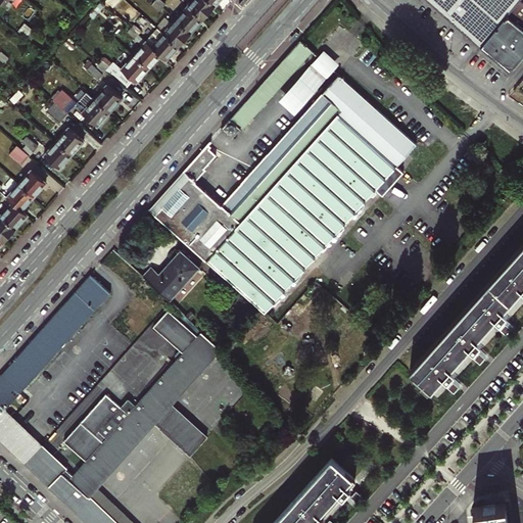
[(202,19),(214,6),(206,0),(191,0),(187,6),(202,19)]
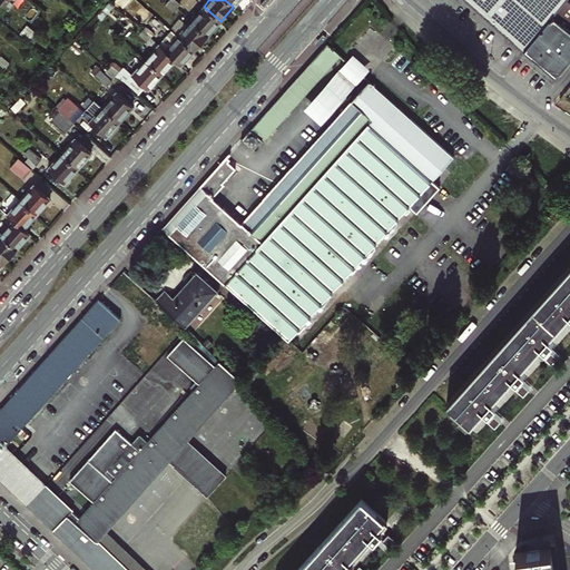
[(468,0),(524,50),(554,16),(557,12),(567,0),(468,0)]
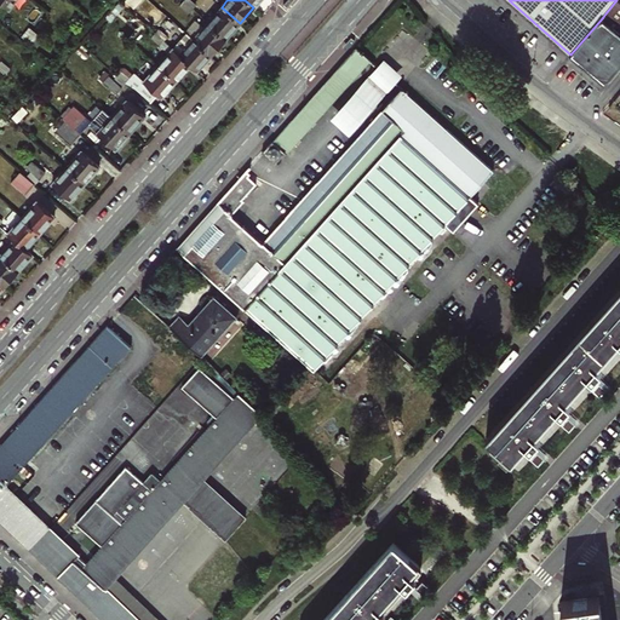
[(616,0),(606,13),(619,26),(619,1),(618,0),(616,0)]
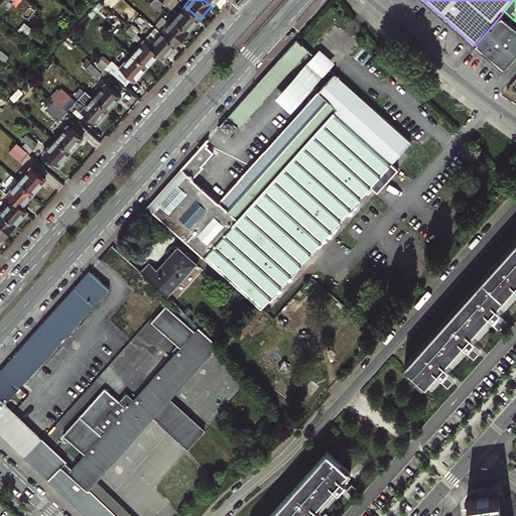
[(149,6),(155,11),(158,7),(152,2),(149,6)]
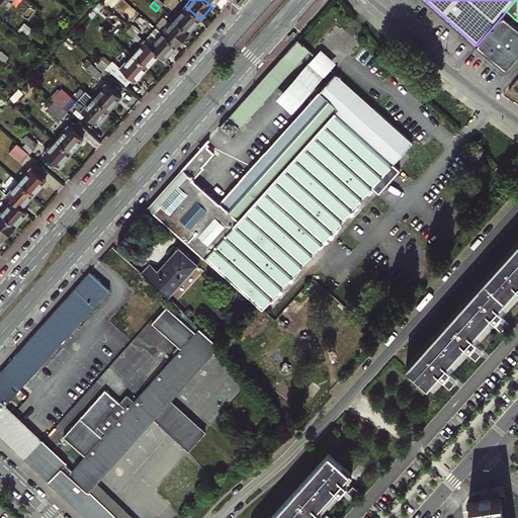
[(188,32),(200,19),(185,6),(173,18),(188,32)]
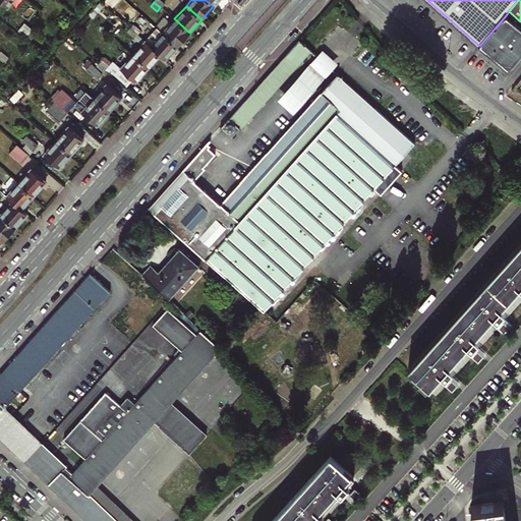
[(479,46),(508,71),(520,56),(520,26),(507,14),(479,46)]
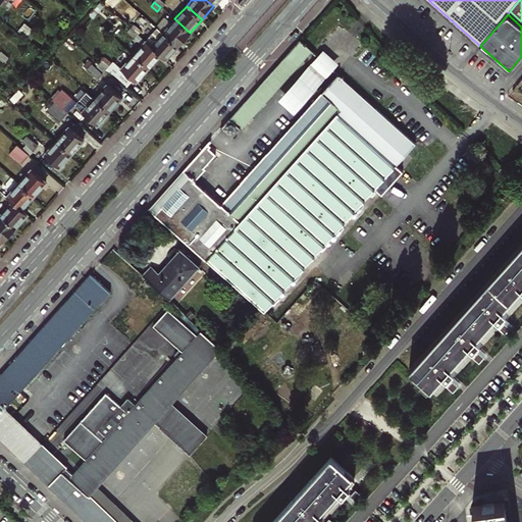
[(162,32),(177,46),(190,33),(174,18),(162,32)]
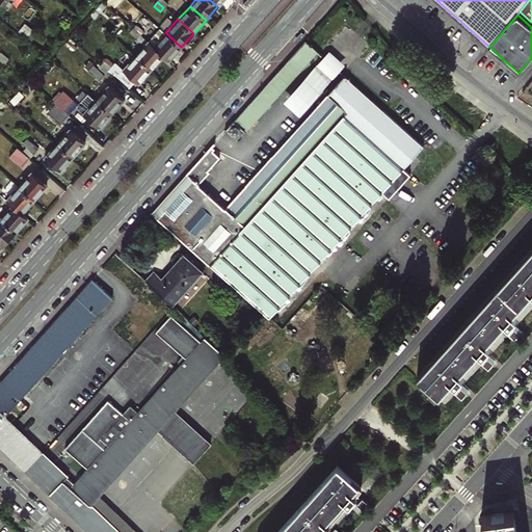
[(19,31),(22,34),(28,27),(24,25),(19,31)]
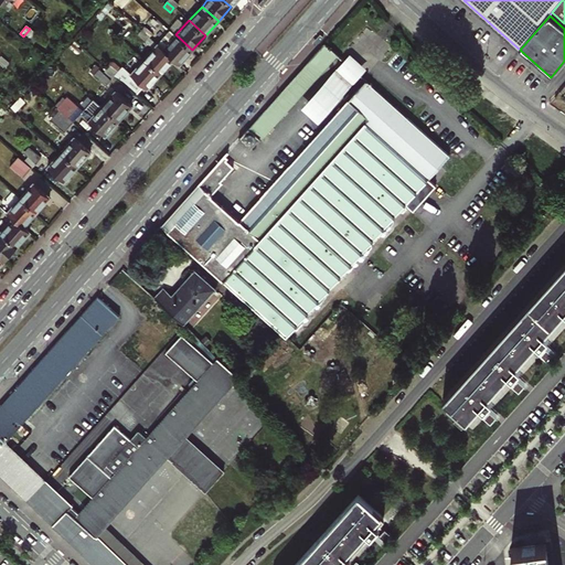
[(148,36),(151,33),(145,27),(141,30),(148,36)]
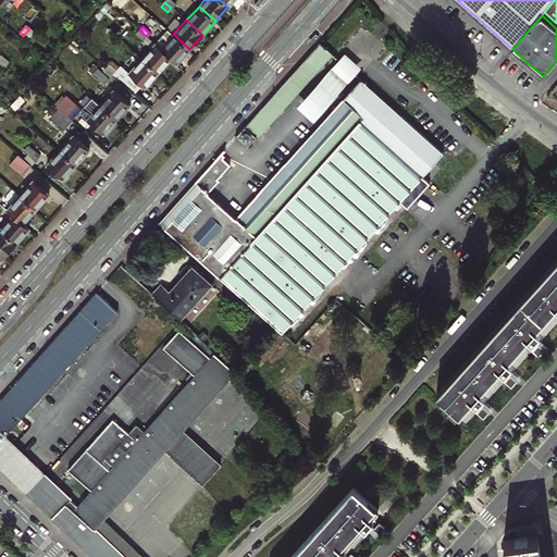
[(23,36),(27,39),(33,32),(29,28),(23,36)]
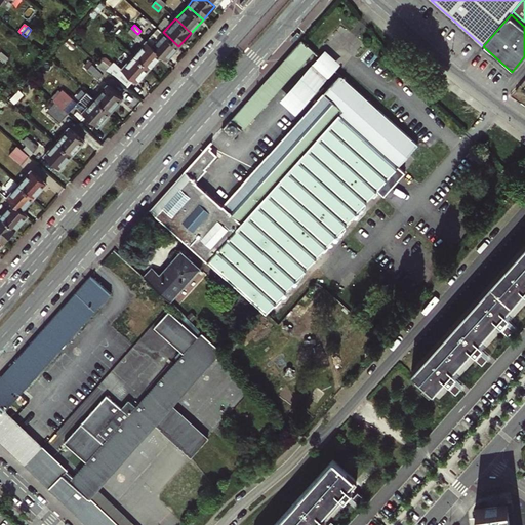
[(128,32),(134,38),(137,34),(131,28),(128,32)]
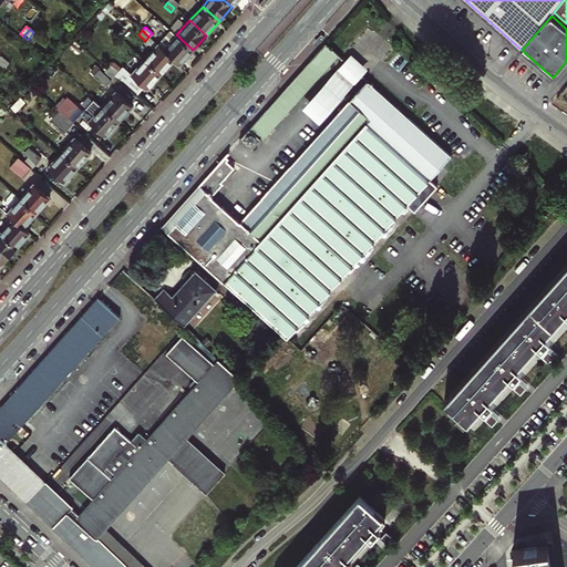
[(181,64),(193,50),(176,34),(164,50),(174,59),(181,64)]
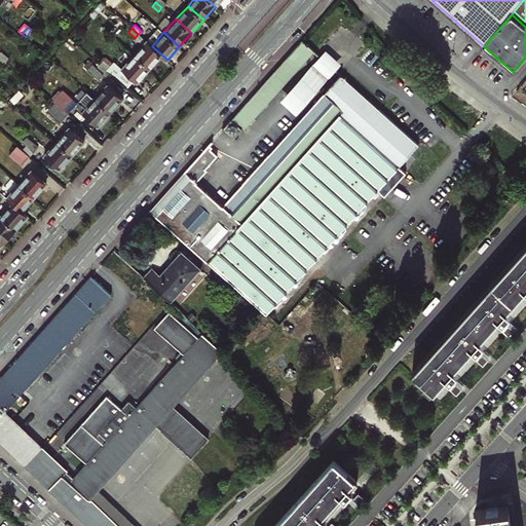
[(290,54),(303,67),(316,50),(303,39),(290,54)]
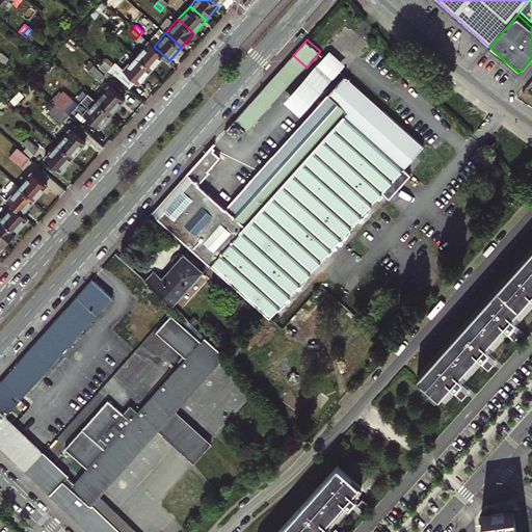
[(135,55),(151,69),(163,55),(154,47),(148,42),(135,55)]
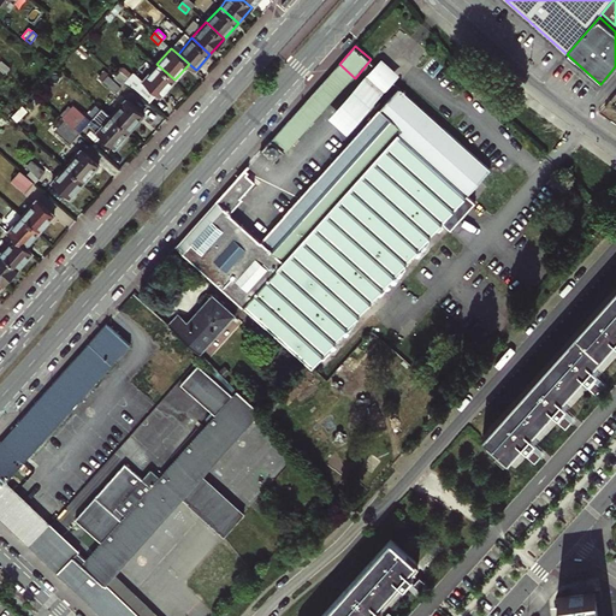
[(331,117),(349,132),(402,75),(384,58),(331,117)]
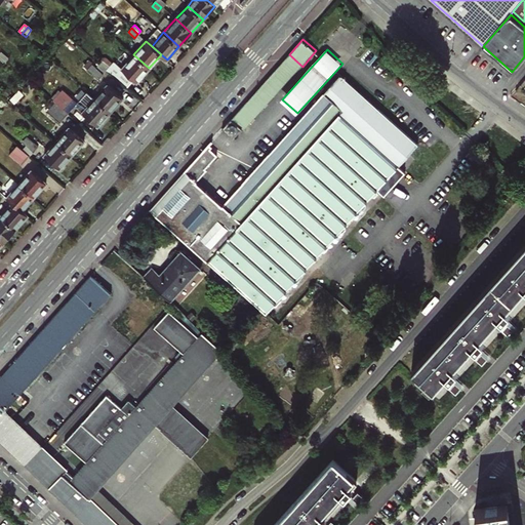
[(133,80),(136,82),(149,68),(133,54),(121,69),(122,69),(116,76),(128,86),(133,80)]
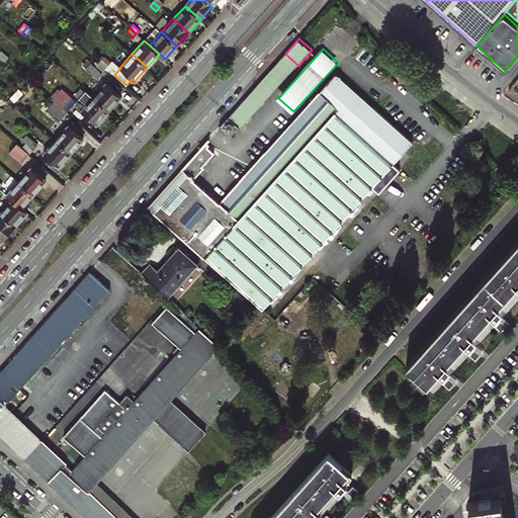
[(243,101),(256,113),(298,66),(285,54),(243,101)]
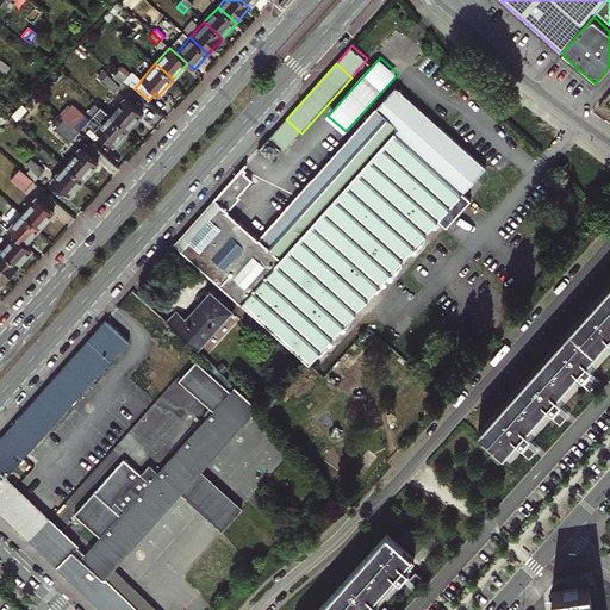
[(123,81),(126,78),(119,70),(116,74),(123,81)]
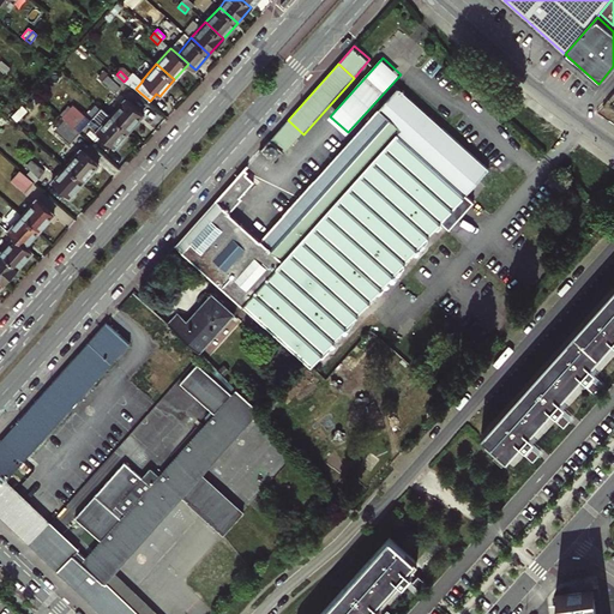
[(142,80),(132,72),(127,78),(124,82),(136,89),(143,80),(142,80)]
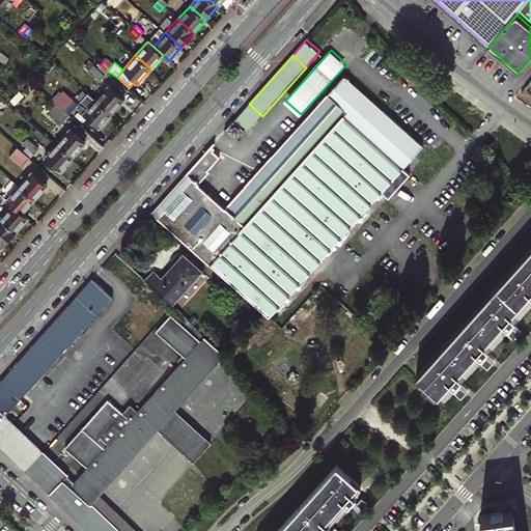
[(88,70),(99,80),(107,71),(101,64),(96,68),(93,65),(88,70)]
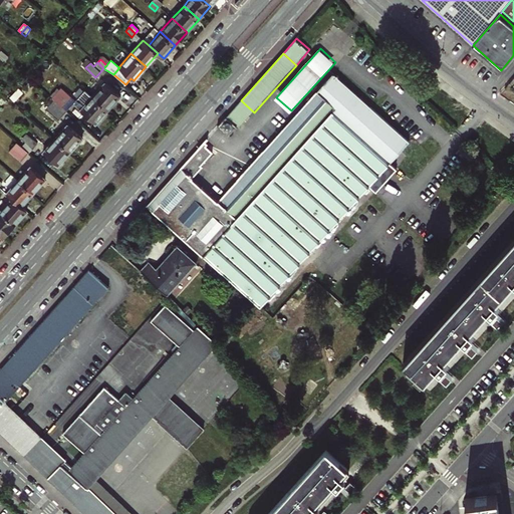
[(262,306),(299,264),(371,183),(378,189),(399,167),(392,161),(411,140),(334,71),(318,89),(326,96),(317,107),(308,99),(218,201),(193,178),(203,166),(202,165),(214,151),(210,148),(208,150),(202,144),(148,204),(204,255),(256,301),(262,306)]
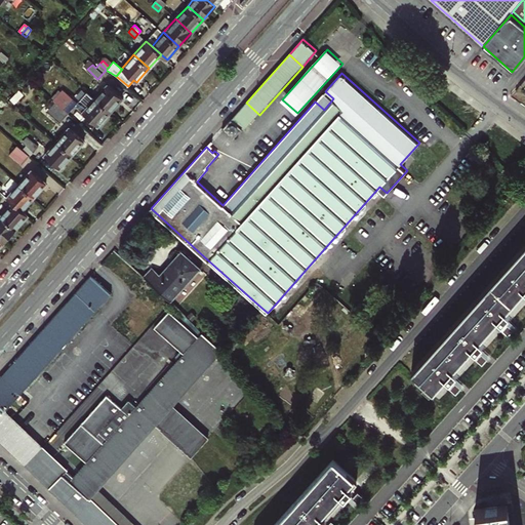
[(94,98),(110,112),(122,98),(107,85),(94,98)]
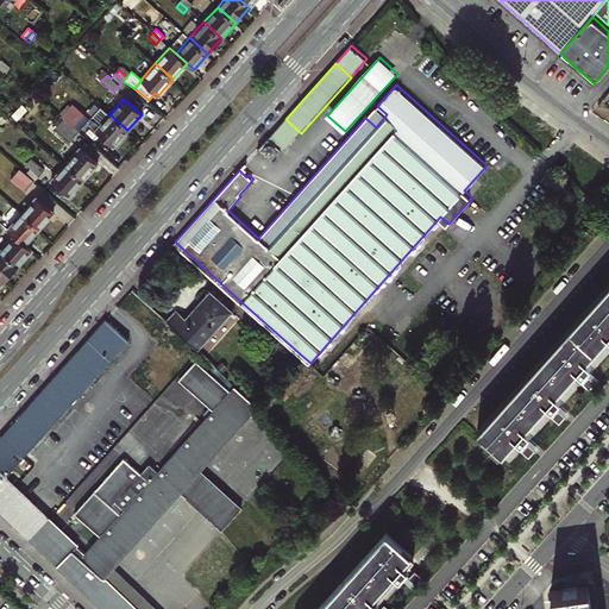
[(79,131),(90,118),(79,106),(70,115),(69,114),(64,119),(79,131)]
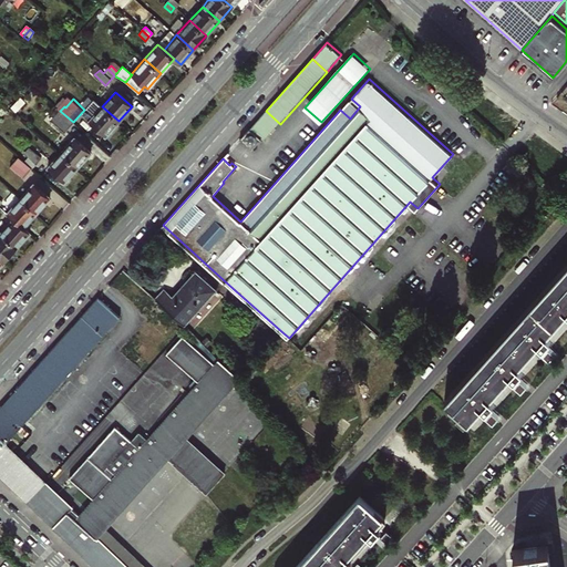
[(340,110),(350,119),(360,106),(351,99),(340,110)]
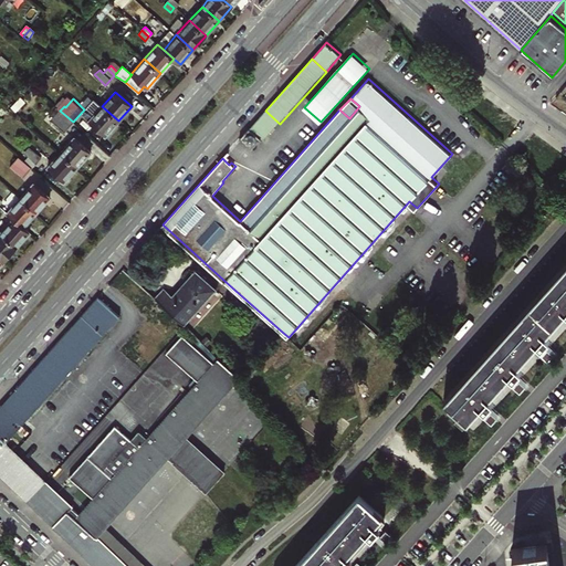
[(105,136),(118,121),(102,106),(88,121),(105,136)]
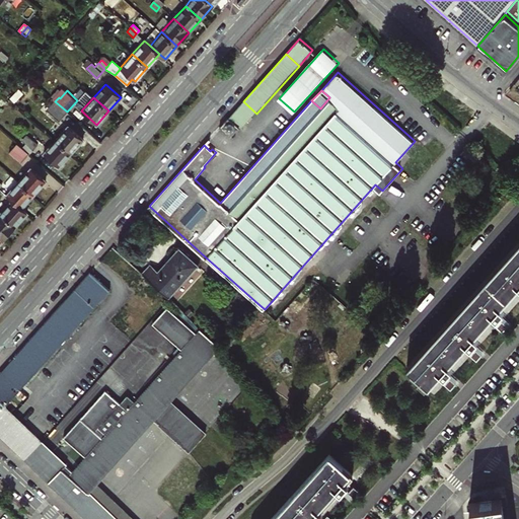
[(47,112),(59,122),(67,112),(55,101),(47,112)]
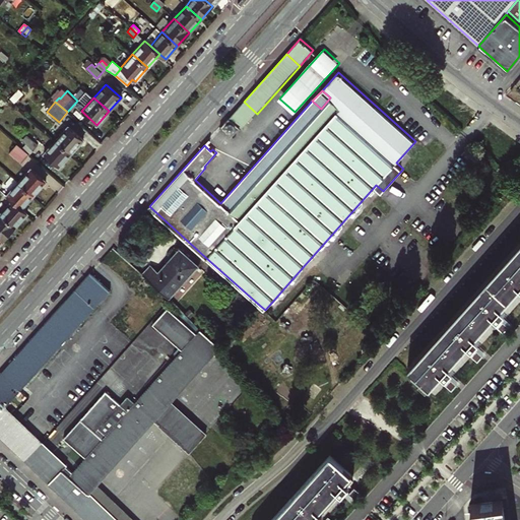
[(241,128),(242,129),(257,114),(244,102),(221,126),(234,137),(241,128)]
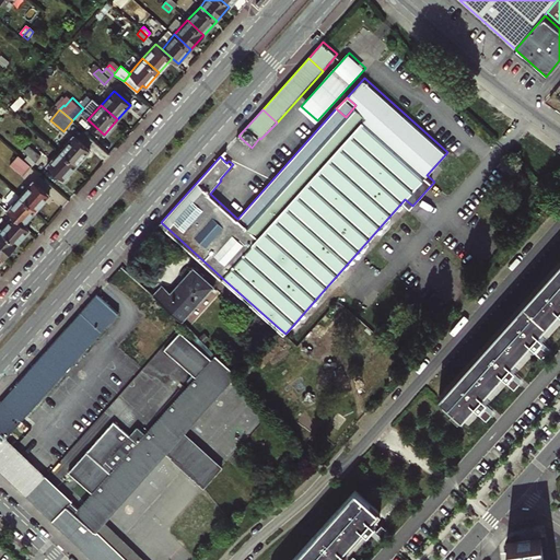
[(60,152),(76,166),(90,151),(73,137),(60,152)]
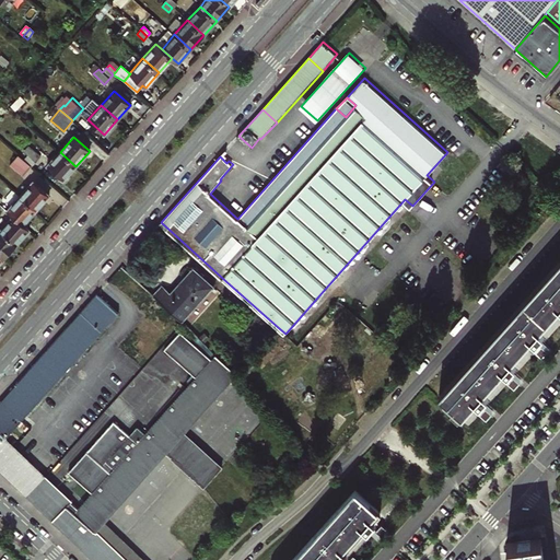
[(25,160),(32,165),(41,156),(28,146),(24,151),(28,155),(25,160)]
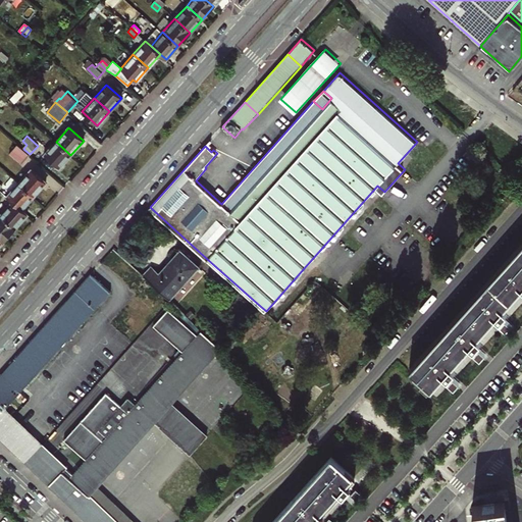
[(438,158),(447,149),(435,139),(427,148),(438,158)]
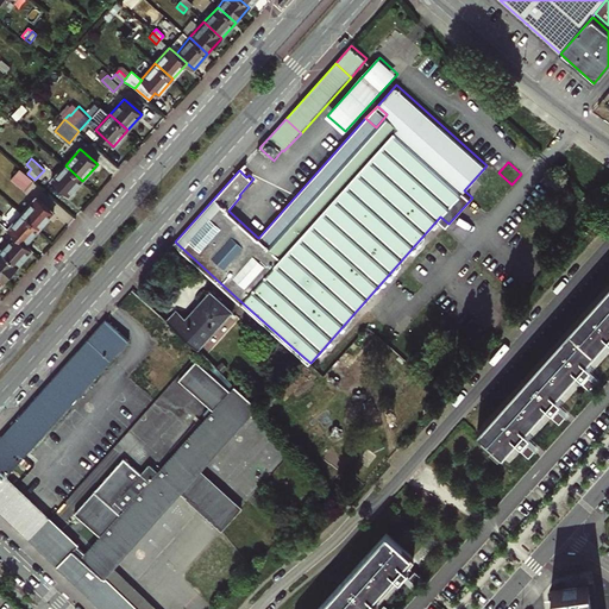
[(69,195),(82,181),(66,165),(51,180),(69,195)]
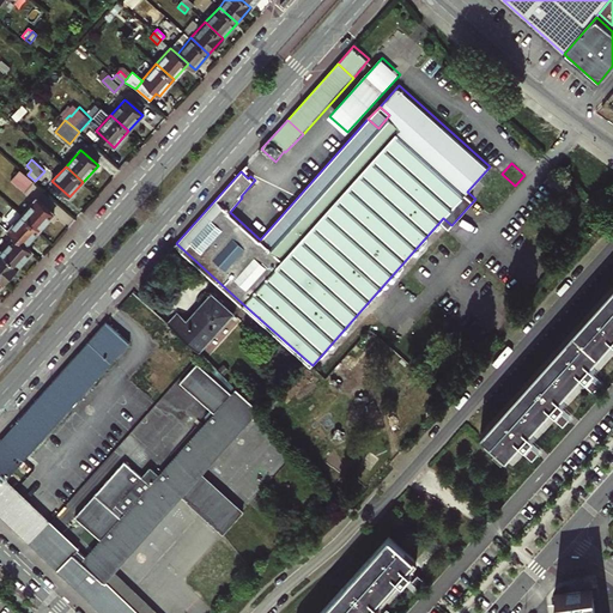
[(248,178),(250,176),(244,171),(248,168),(246,167),(241,171),(248,178)]
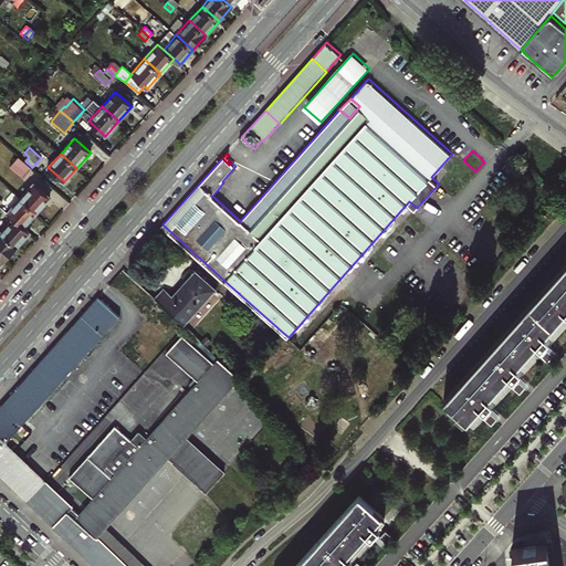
[(11,167),(23,177),(32,167),(25,161),(21,157),(17,161),(11,167)]
